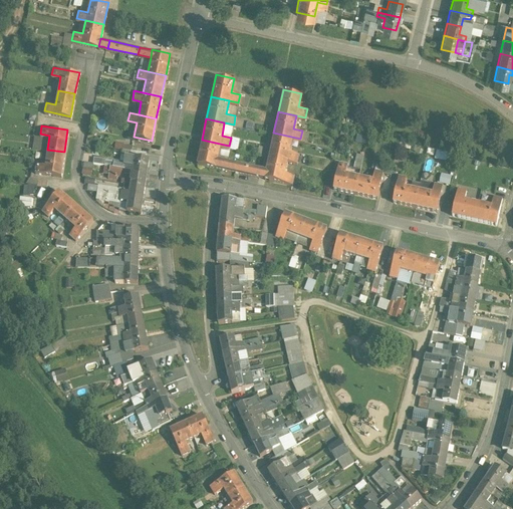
[(291,137),(273,133),(269,155),(287,159),(296,161),(297,152),(288,150),(291,137)]
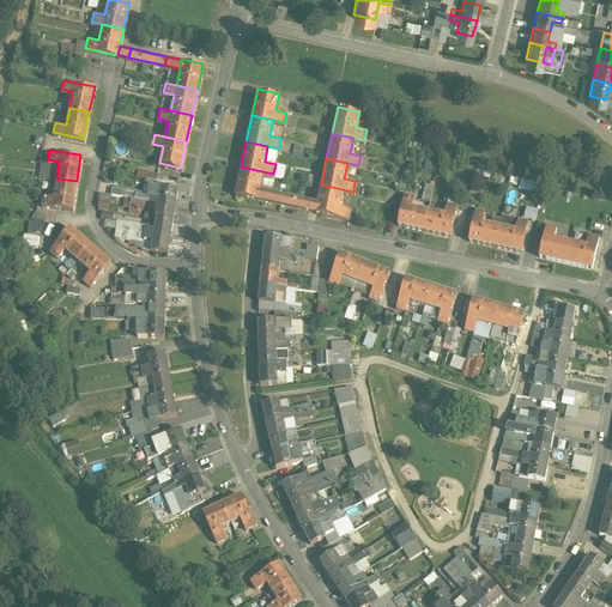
[(262,171),(241,167),(235,193),(256,198),(256,196),(259,187),(262,171)]
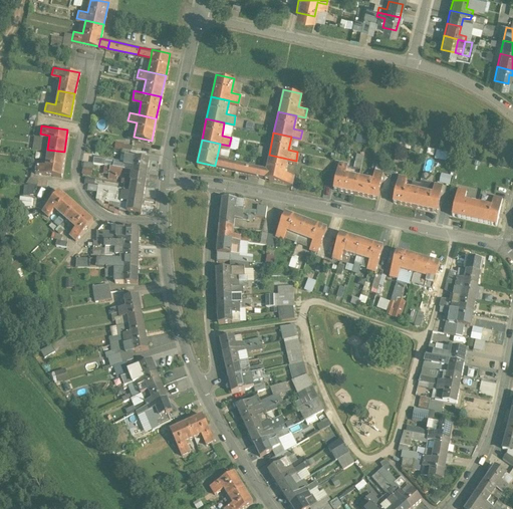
[(146,150),(130,147),(129,153),(135,154),(145,156),(146,150)]
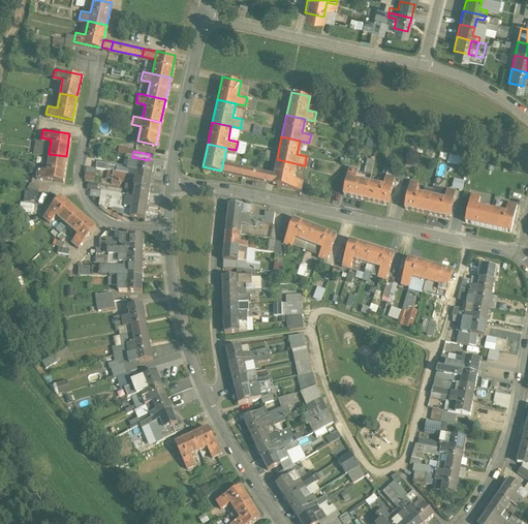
[(66,156),(49,154),(47,168),(36,166),(35,175),(62,179),(66,156)]
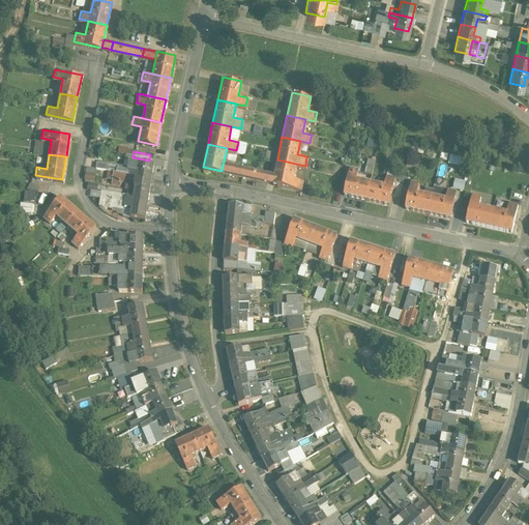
[(133,157),(129,157),(128,165),(117,163),(116,170),(128,172),(129,167),(137,168),(139,158),(133,157)]
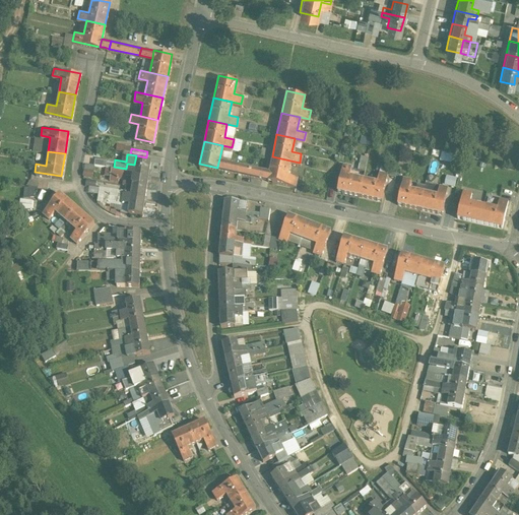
[(146,157),(136,155),(134,165),(127,164),(126,169),(148,172),(150,158),(146,157)]
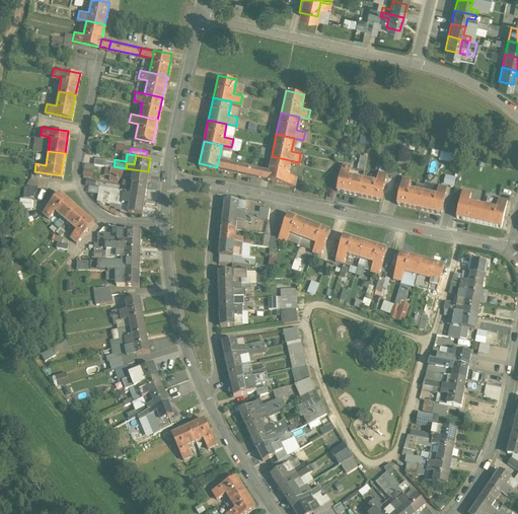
[(290,160),(272,156),(269,169),(267,177),(267,178),(294,184),(296,175),(287,173),(290,160)]
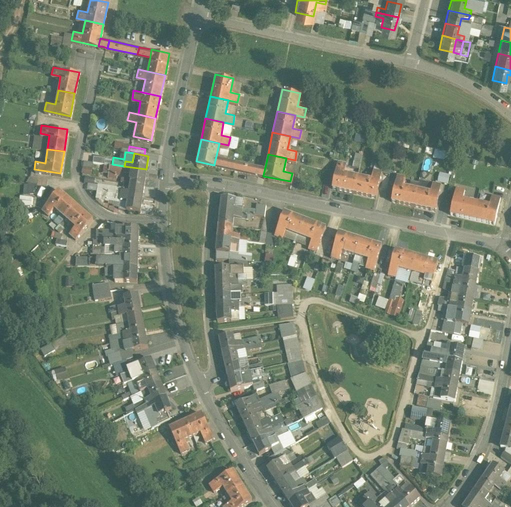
[(229,159),(216,156),(214,164),(227,167),(229,159)]
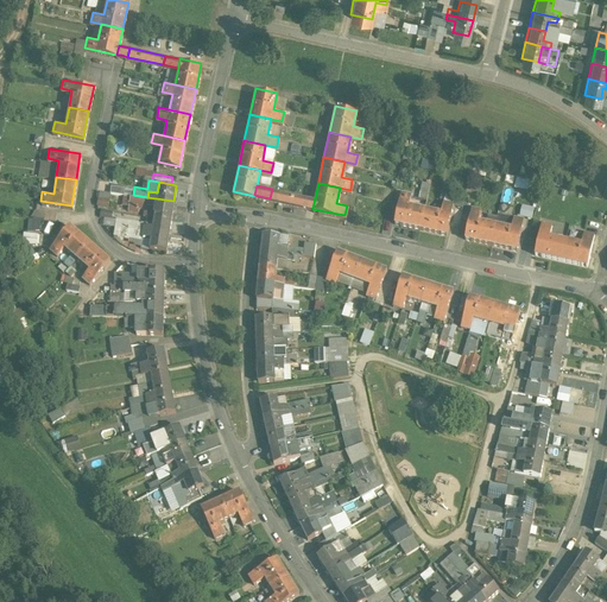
[(99,188),(99,202),(108,202),(109,189),(99,188)]
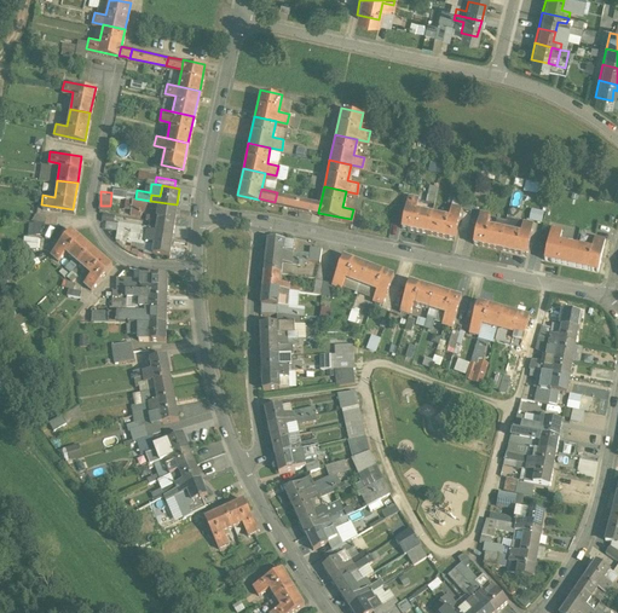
[(275,202),(307,209),(309,200),(277,192),(275,202)]
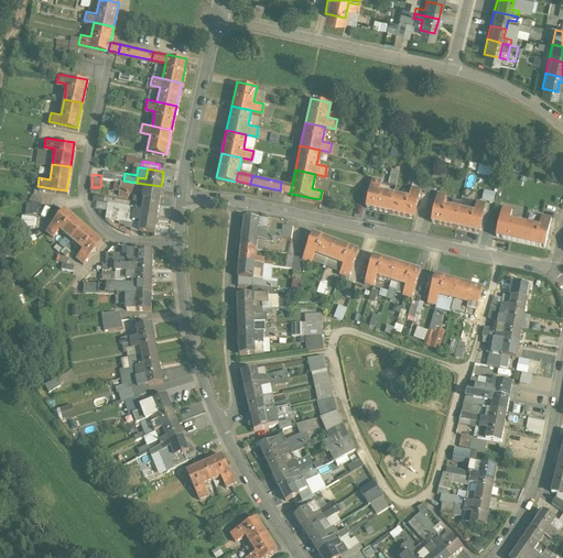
[(380,177),(371,175),(365,205),(389,209),(393,190),(378,187),(380,177)]
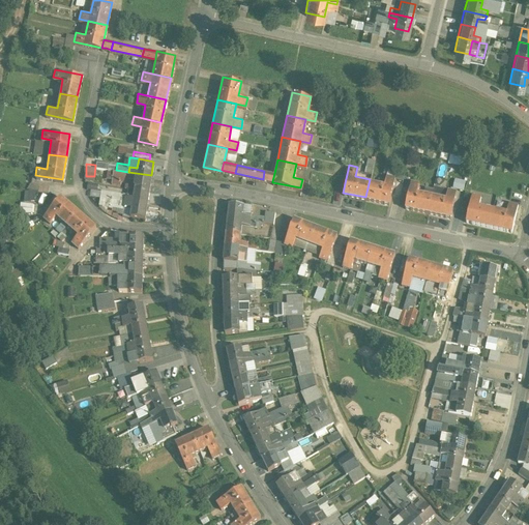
[(116,170),(113,169),(112,177),(125,179),(130,180),(130,177),(127,177),(128,172),(116,170)]
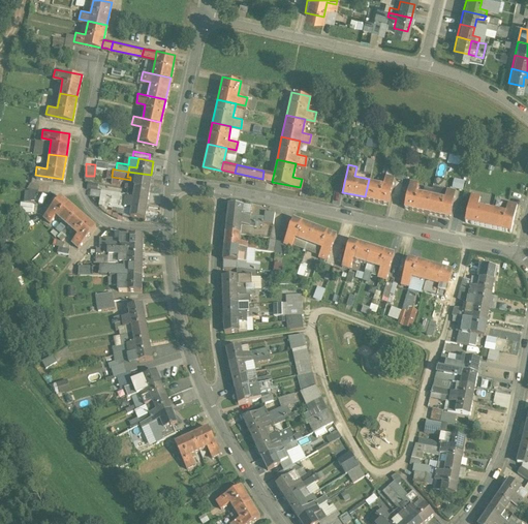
[(269,172),(264,171),(262,179),(267,180),(272,181),(274,173),(269,172)]
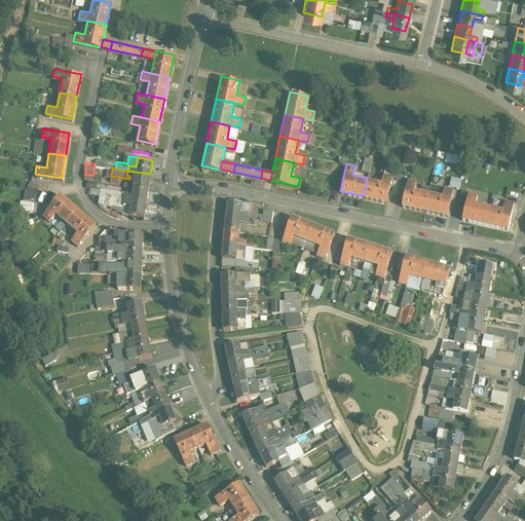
[(150,174),(127,171),(126,176),(129,176),(129,179),(124,178),(124,183),(134,184),(148,187),(150,174)]
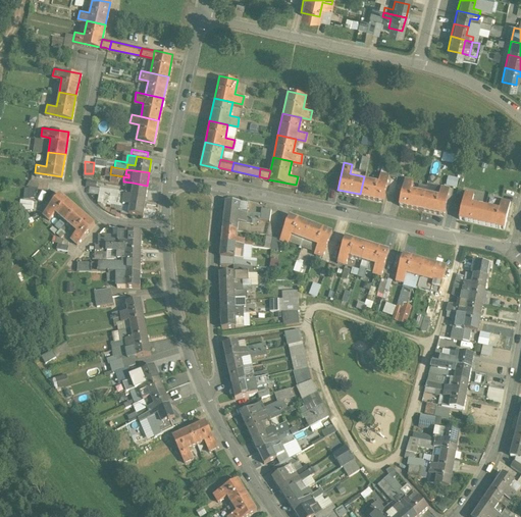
[(378,181),(364,176),(360,194),(382,199),(388,172),(380,170),(378,181)]
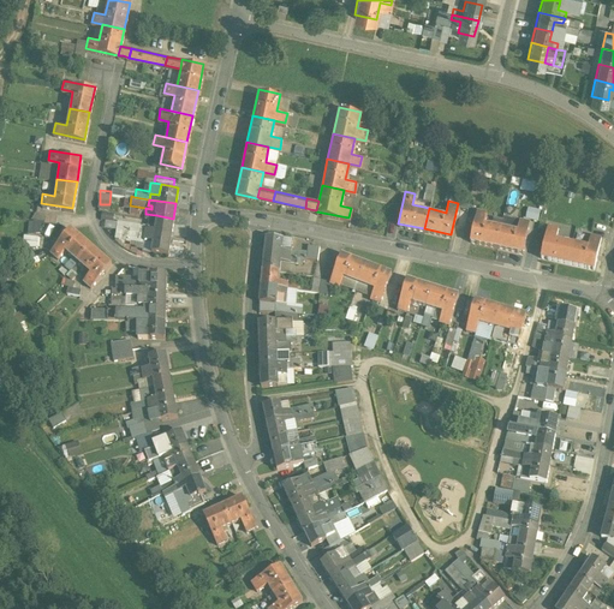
[(486,209),(476,207),(470,239),(495,244),(500,224),(483,220),(486,209)]
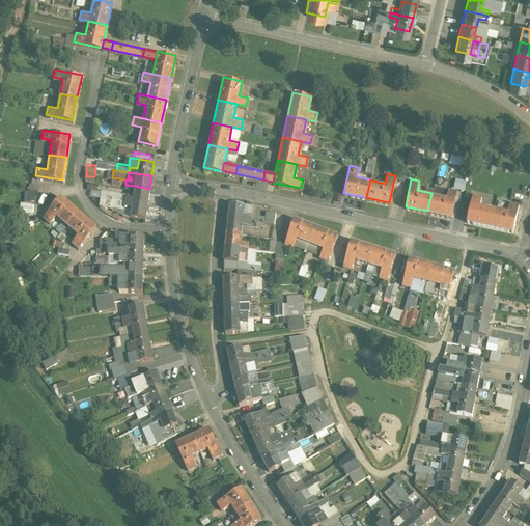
[(49,189),(50,184),(29,181),(28,186),(49,189)]
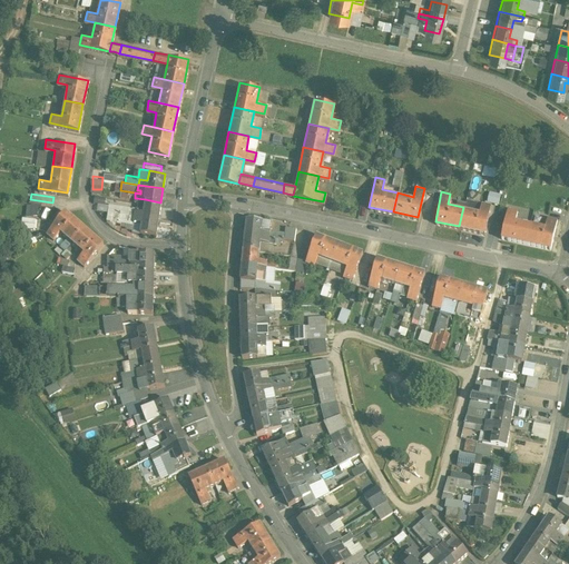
[(481,201),(466,198),(463,208),(479,210),(481,201)]
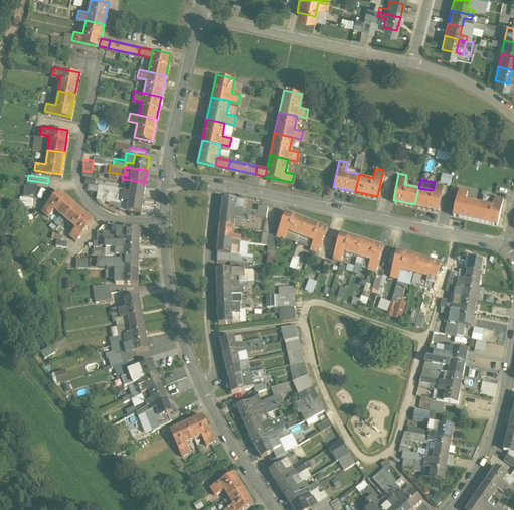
[(131,180),(129,189),(122,188),(121,193),(143,196),(145,183),(131,180)]
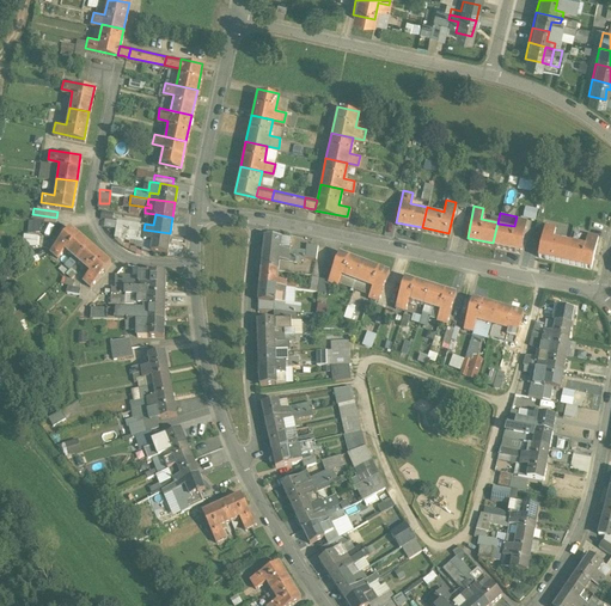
[(498,224),(498,222),(493,243),(519,249),(526,218),(517,215),(517,216),(514,226),(498,224)]
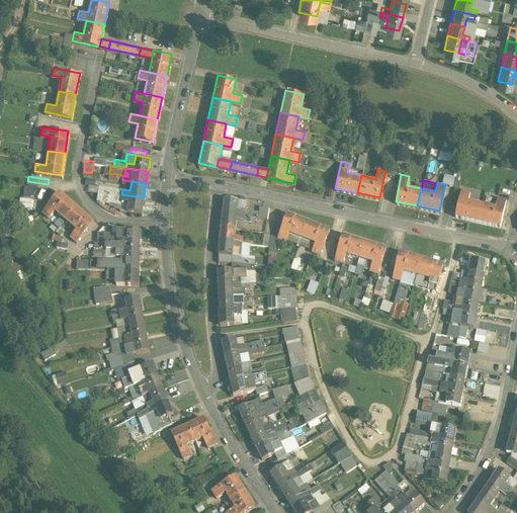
[(23,194),(40,195),(41,184),(24,183),(23,194)]
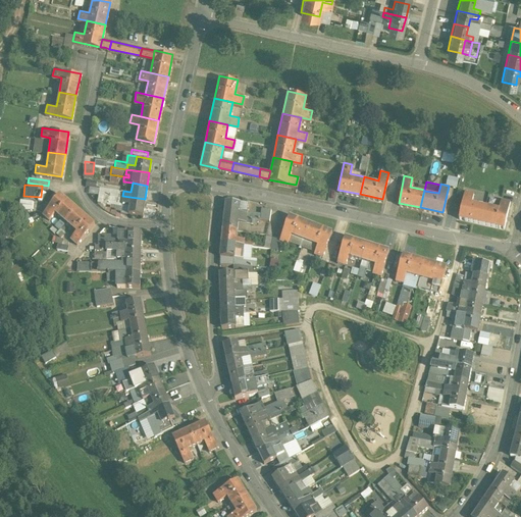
[(472,191),(465,190),(459,216),(480,220),(484,203),(470,200),(472,191)]
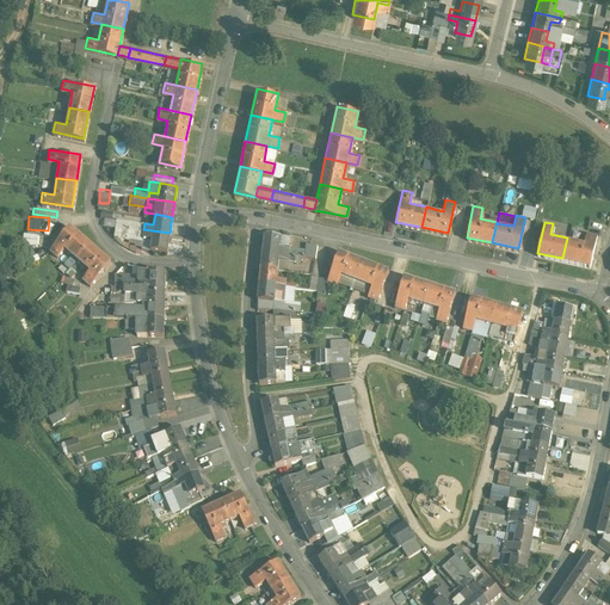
[(90,241),(69,223),(49,247),(56,254),(63,246),(76,257),(90,241)]
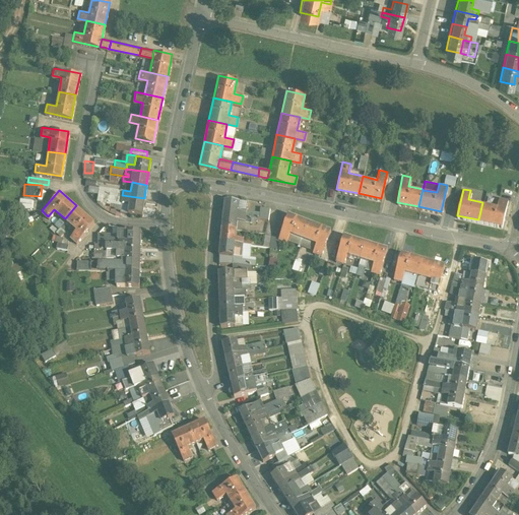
[(129,201),(128,210),(141,212),(144,198),(122,195),(121,200),(129,201)]
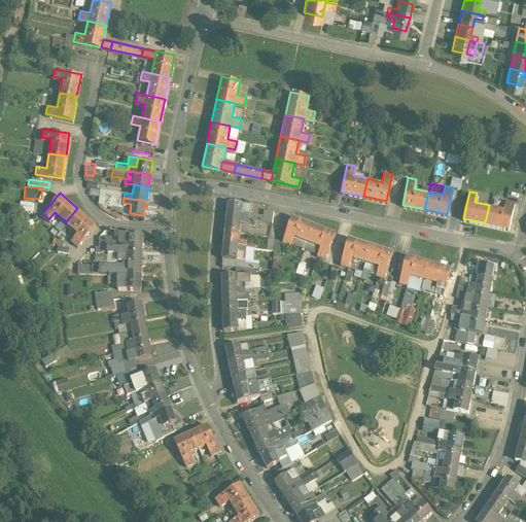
[(21,199),(20,207),(33,209),(34,201),(21,199)]
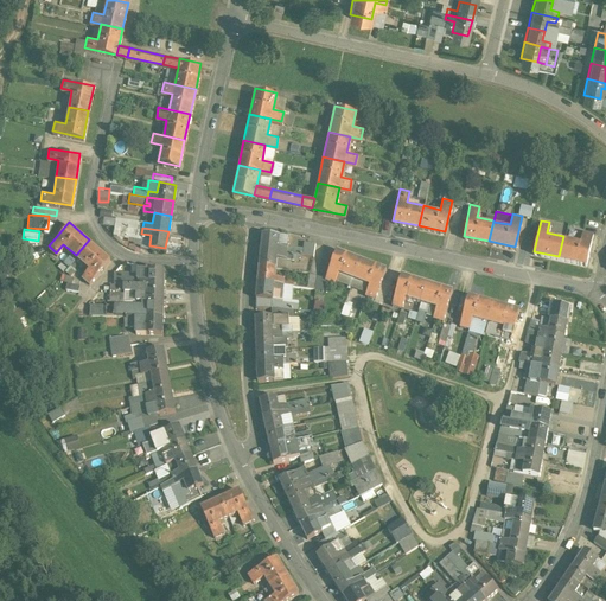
[(580,241),(563,236),(559,256),(585,262),(592,231),(582,229),(580,241)]
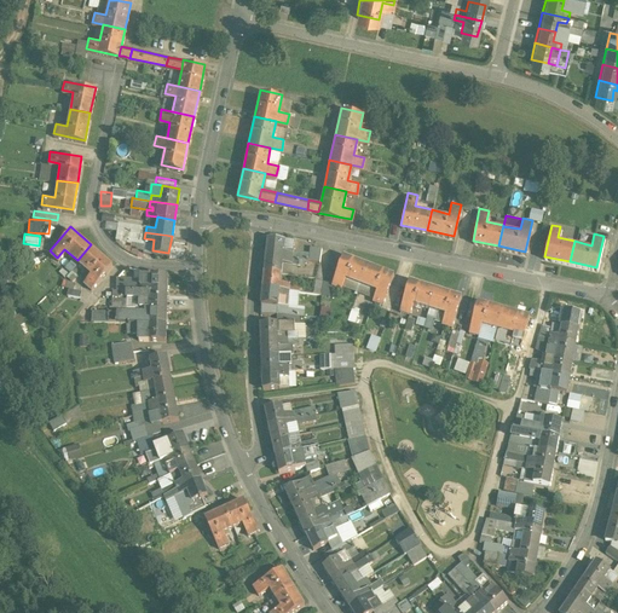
[(283,237),(267,236),(265,252),(292,254),(292,249),(283,248),(283,237)]
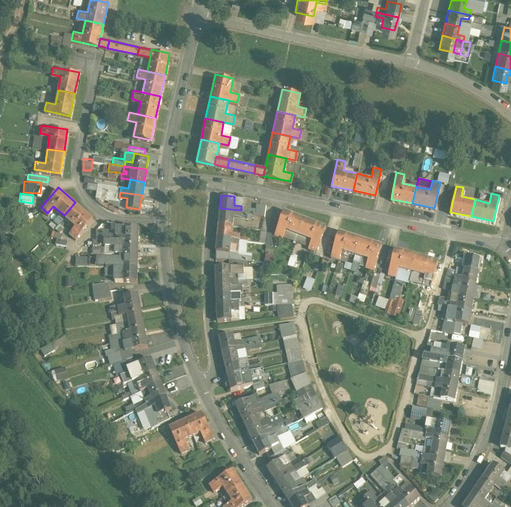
[(256,206),(244,205),(243,212),(265,214),(266,202),(256,201),(256,206)]
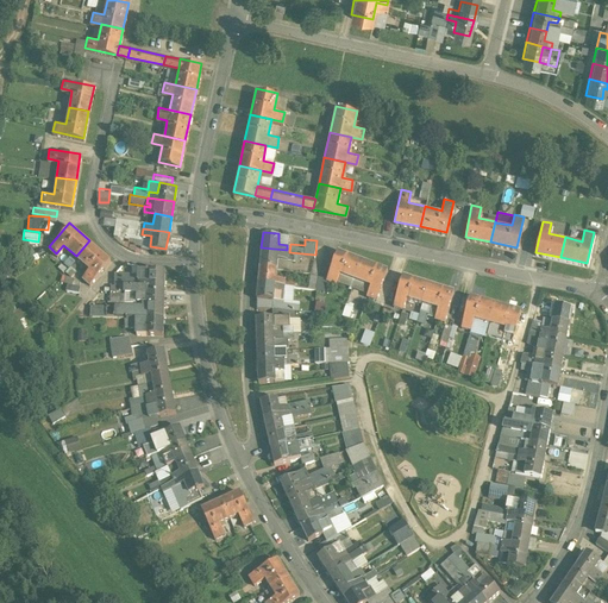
[(110,258),(89,240),(76,256),(88,267),(81,275),(89,282),(110,258)]
